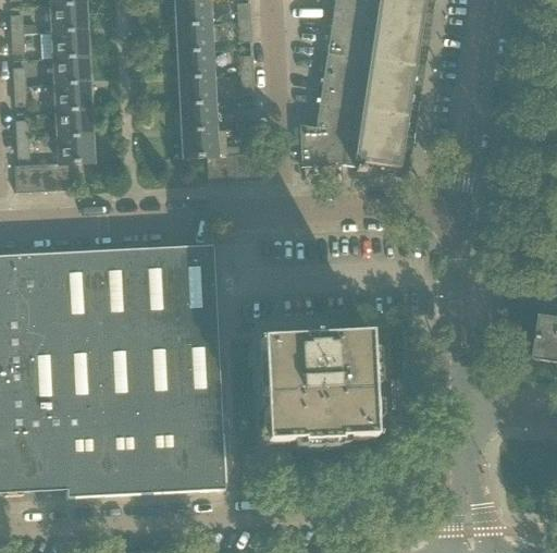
[(176,0),(177,14),(178,22),(177,23),(177,24),(209,22),(209,21),(208,21),(207,14),(207,0),(176,0)]
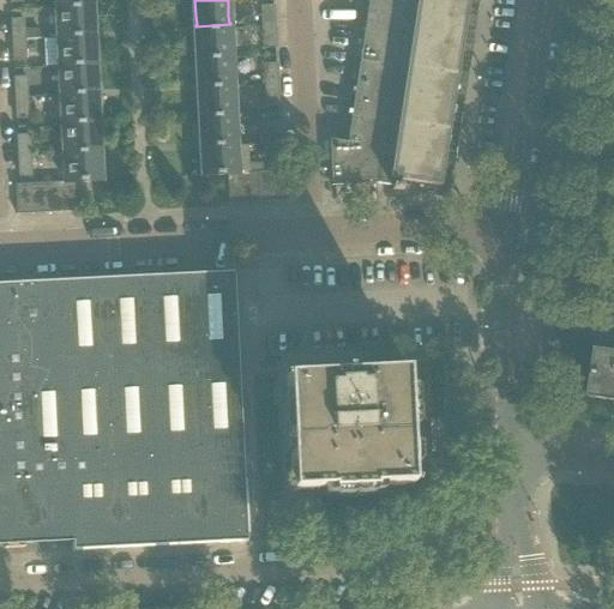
[(367,0),(347,138),(329,134),(331,181),(377,180),(392,182),(392,186),(386,185),(385,190),(407,193),(409,179),(440,182),(465,16),(468,0),(367,0)]
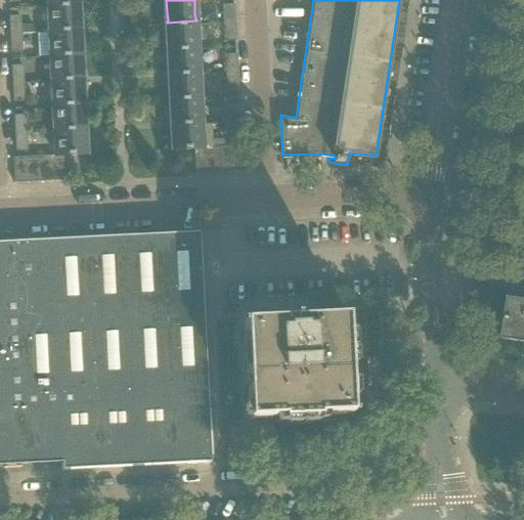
[(47,4),(48,29),(80,27),(79,2),(47,4)]
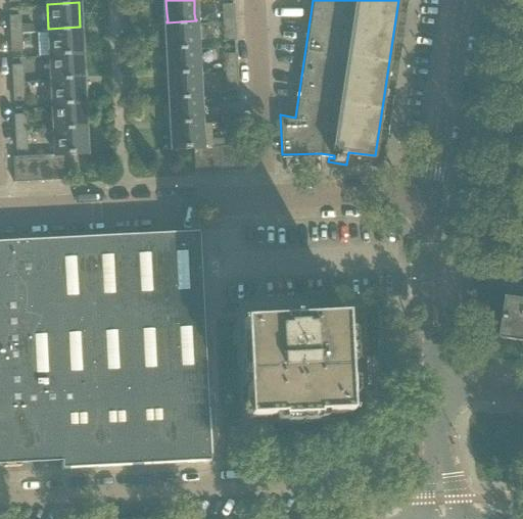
[(233,2),(222,3),(223,20),(234,19),(233,2)]
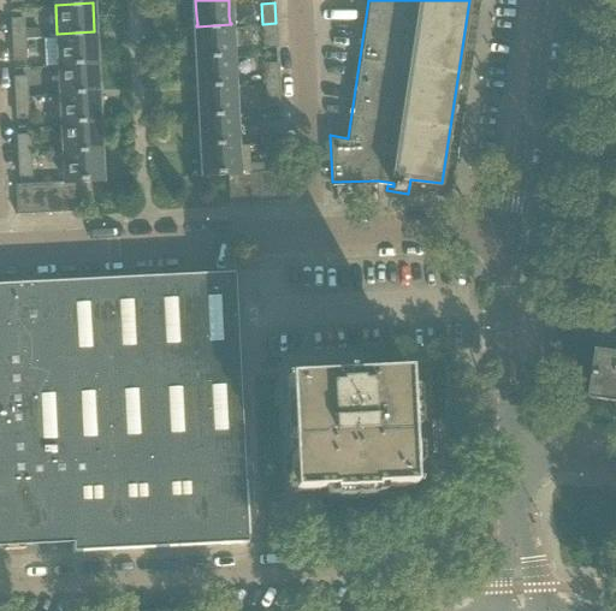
[(11,16),(12,35),(24,35),(23,16),(11,16)]
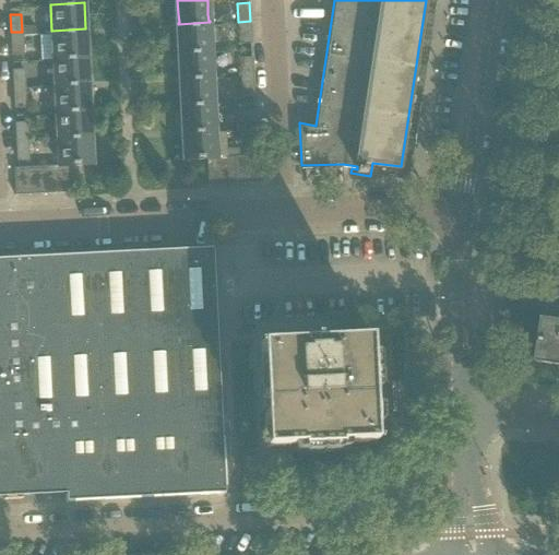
[(250,21),(238,22),(239,40),(250,40),(250,21)]
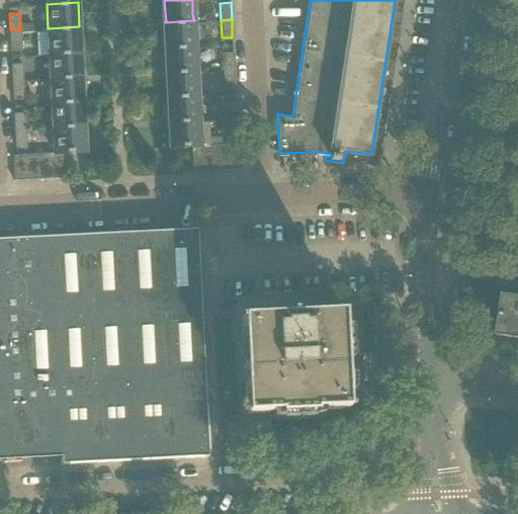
[(194,20),(165,22),(166,22),(167,46),(165,46),(165,47),(196,45),(196,44),(194,44),(193,21),(194,21),(194,20)]
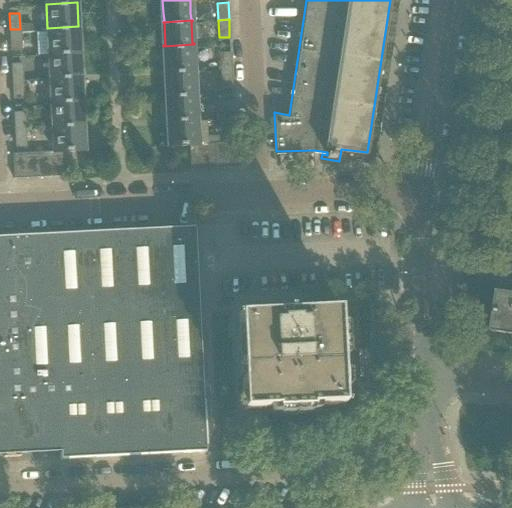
[(48,29),(37,30),(38,53),(49,53),(49,52),(80,50),(78,26),(47,28),(48,29)]
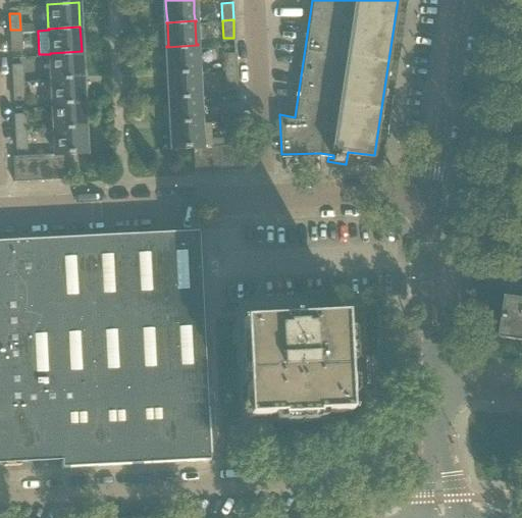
[(20,30),(10,30),(11,47),(21,47),(20,30)]
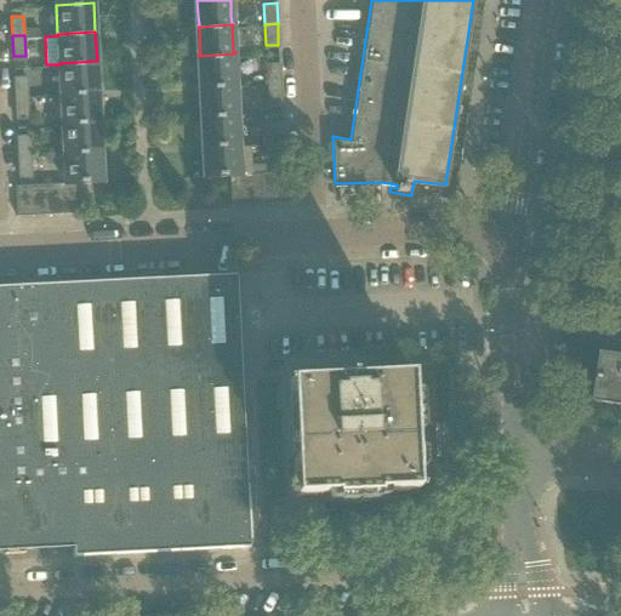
[(235,53),(198,56),(200,56),(201,84),(200,84),(200,85),(237,83),(237,81),(234,81),(233,55),(235,55),(235,53)]
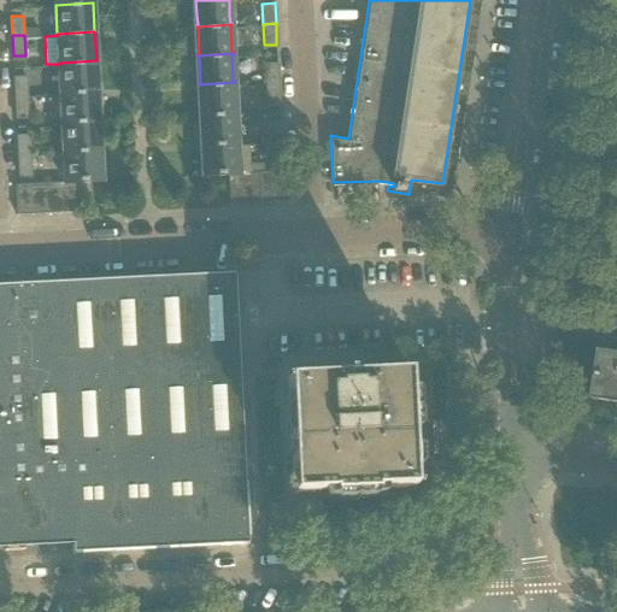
[(59,64),(60,92),(98,89),(97,60),(59,63),(59,64)]
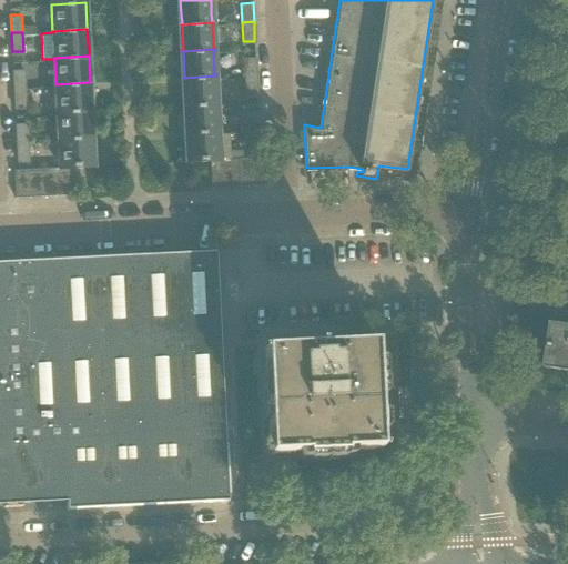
[(255,56),(243,57),(244,76),(256,76),(255,56)]
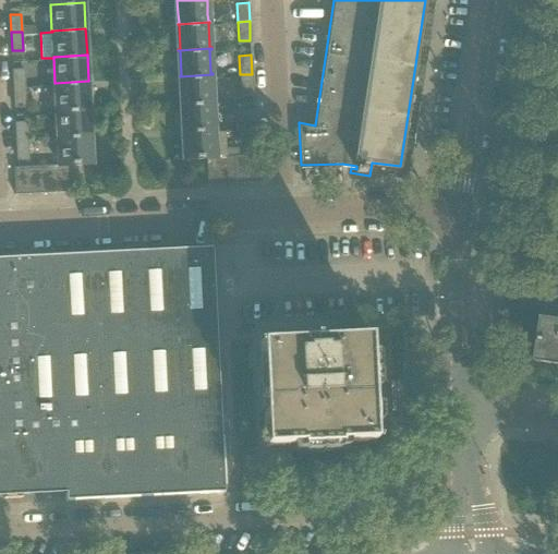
[(13,67),(13,84),(25,84),(24,67),(13,67)]
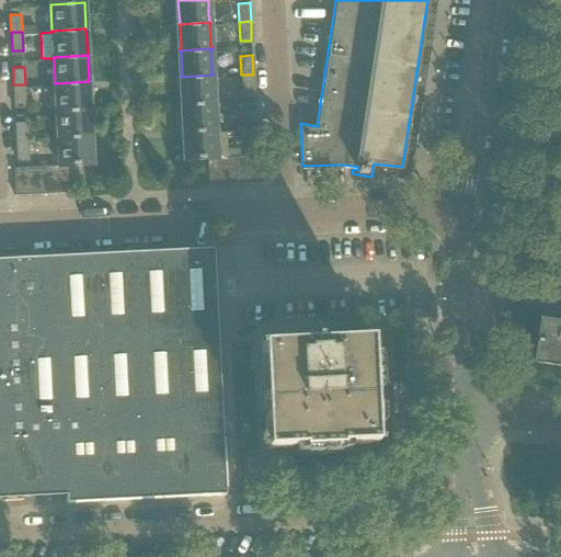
[(214,75),(181,77),(182,77),(183,102),(182,102),(182,103),(214,101),(213,76),(214,76),(214,75)]
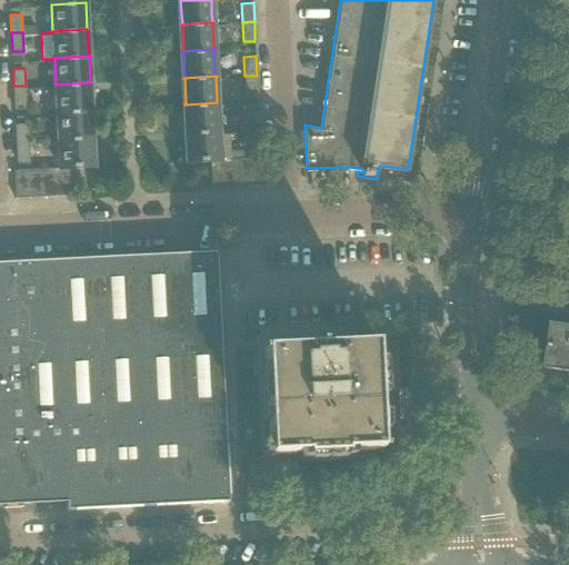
[(257,76),(245,76),(246,95),(258,95),(257,76)]
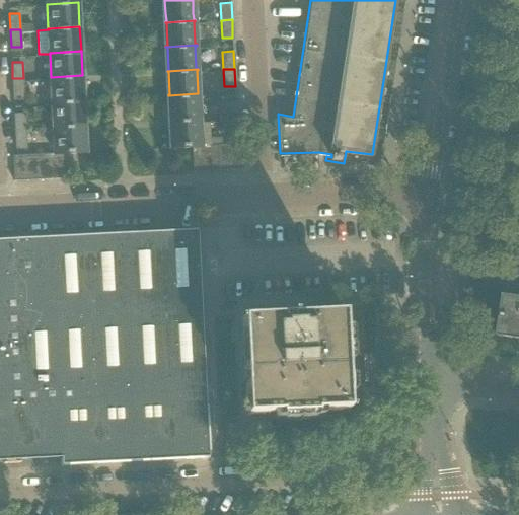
[(51,77),(52,101),(83,99),(82,75),(51,77)]
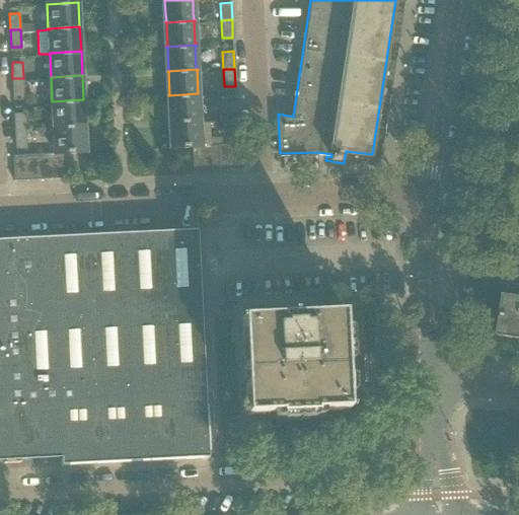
[(23,78),(12,78),(13,95),(23,95),(23,78)]
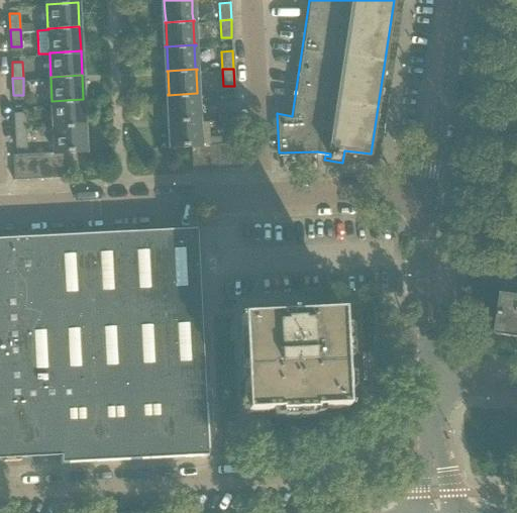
[(197,93),(168,95),(169,95),(170,118),(170,119),(199,117),(199,116),(198,117),(197,94),(198,94),(198,93),(197,93)]
